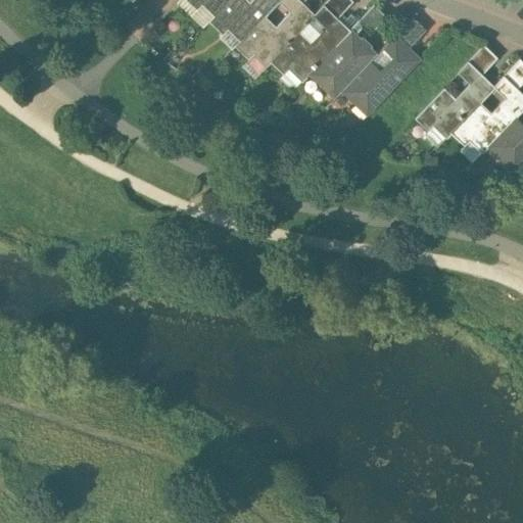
[(185,0),(195,9),(200,4),(212,15),(228,0),(185,0)]
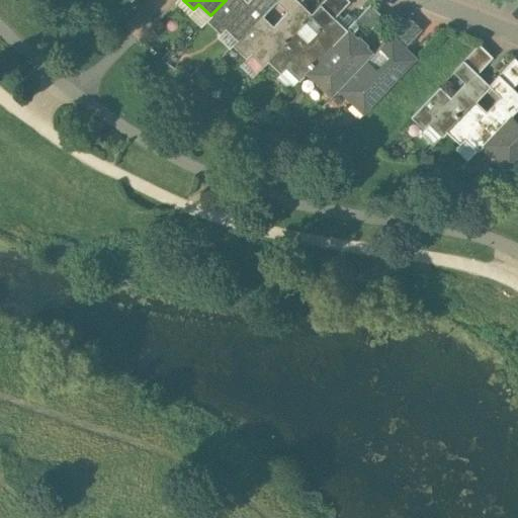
[(245,0),(245,1),(244,0),(226,0),(210,15),(205,21),(220,33),(225,28),(237,39),(261,15),(274,1),(274,0),(245,0)]
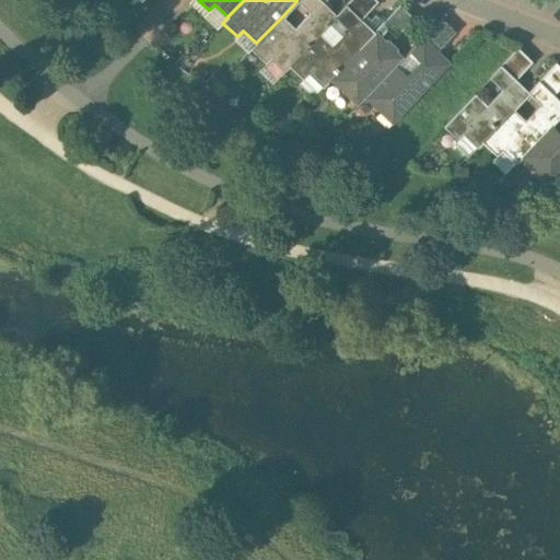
[(294,27),(282,16),(256,43),(251,49),(265,62),(270,56),(284,69),(289,66),(319,33),(335,18),(336,15),(322,2),(319,0),(296,0),(296,1),(308,12),(294,27)]
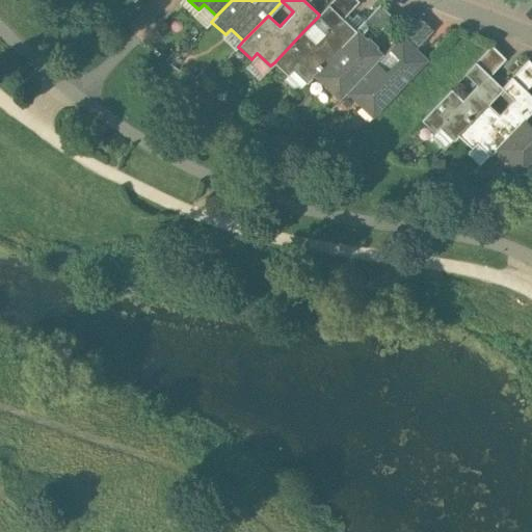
[(355,0),(333,0),(328,5),(342,18),(357,2),(355,0)]
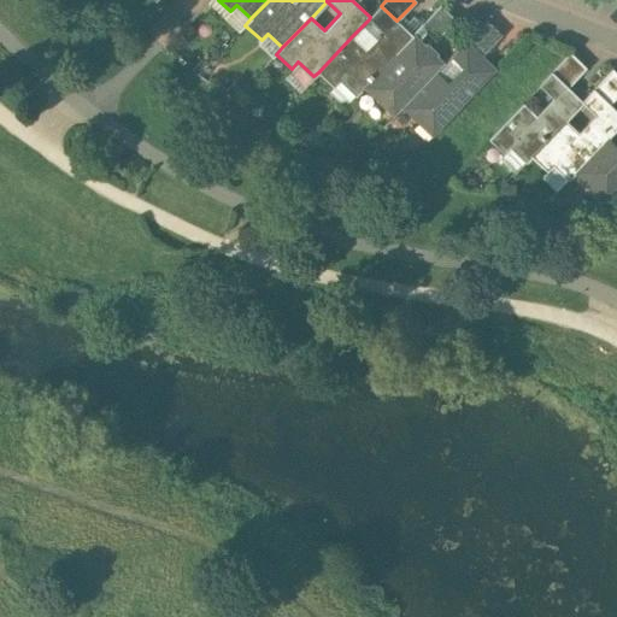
[(440,5),(421,25),(427,30),(436,39),(454,19),(440,5)]
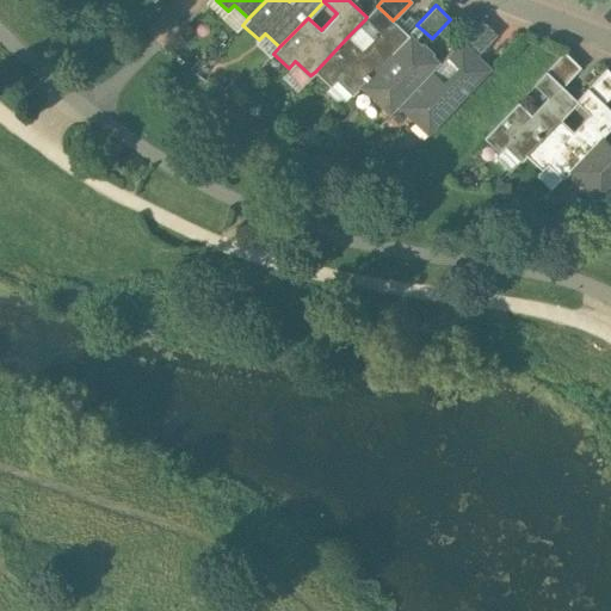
[(362,48),(349,36),(315,72),(331,86),(335,80),(351,94),(359,86),(408,35),(407,35),(393,20),(377,6),(366,17),(365,19),(377,31),(362,48)]
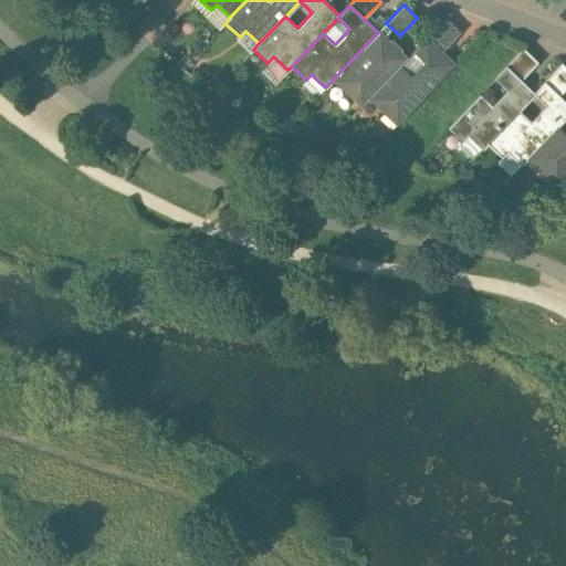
[(460,32),(446,18),(428,37),(442,51),(460,32)]
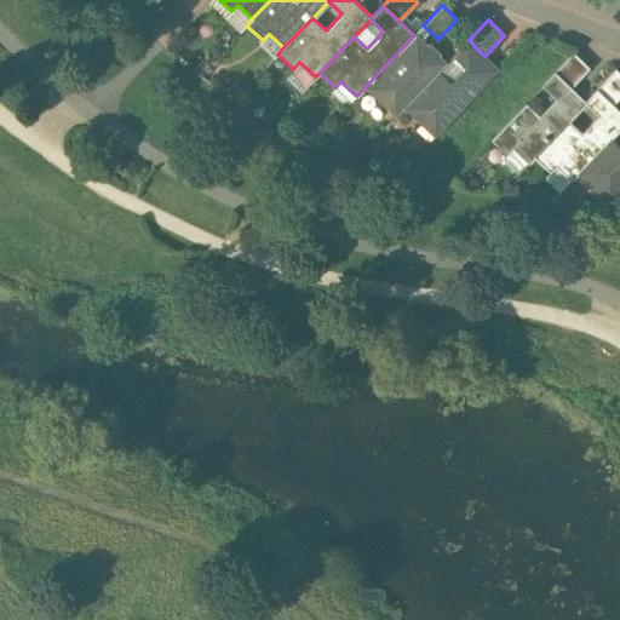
[(423,26),(415,33),(422,39),(429,30),(423,26)]
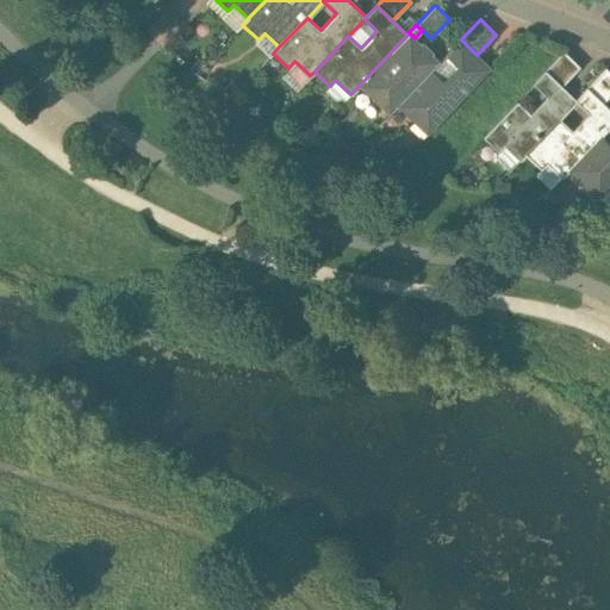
[(408,35),(359,86),(388,114),(397,106),(430,72),(439,62),(431,55),(433,53),(422,42),(421,43),(415,38),(409,32),(406,35),(408,35)]
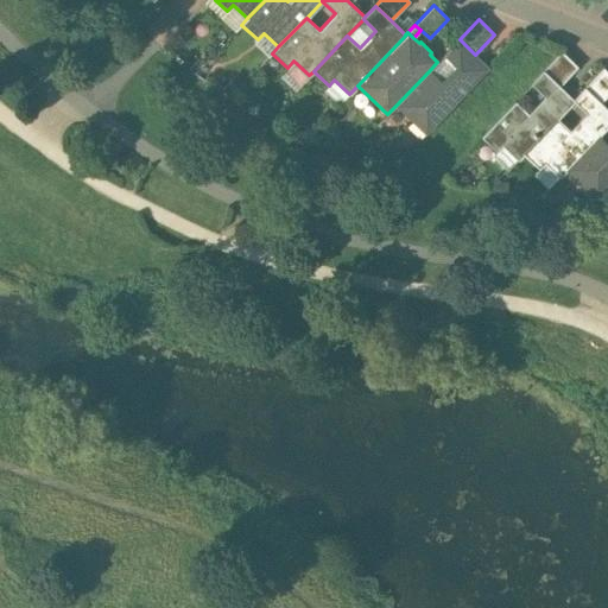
[(443,84),(429,71),(396,106),(411,121),(418,114),(431,128),(489,68),(475,55),(460,39),(445,54),(460,68),(443,84)]
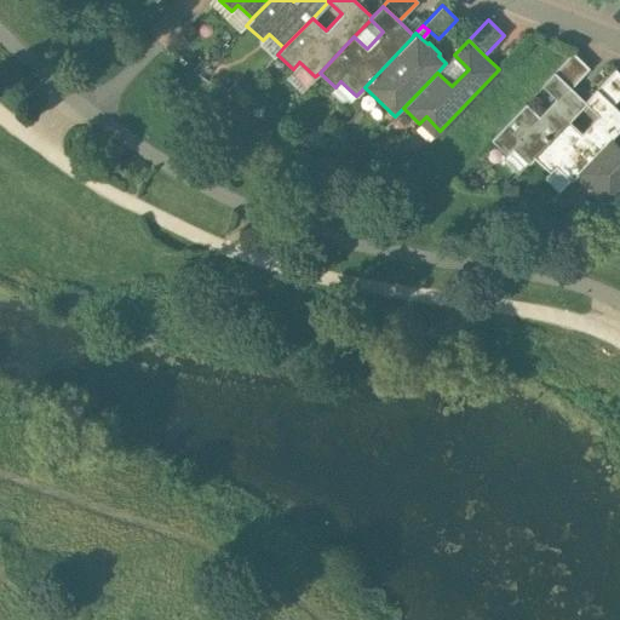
[(573,52),(554,72),(570,87),(589,68),(573,52)]
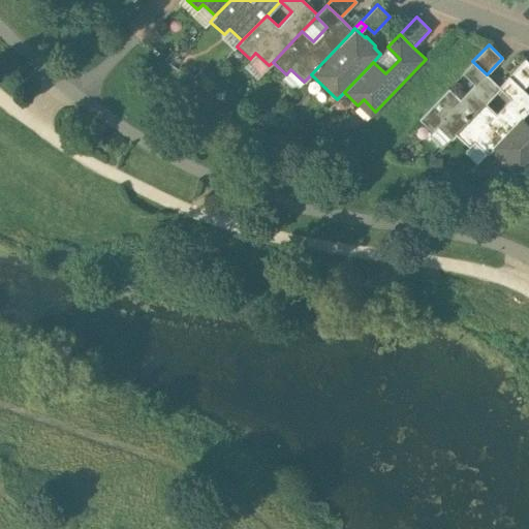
[(528,63),(525,59),(508,75),(523,89),(528,82),(528,63)]
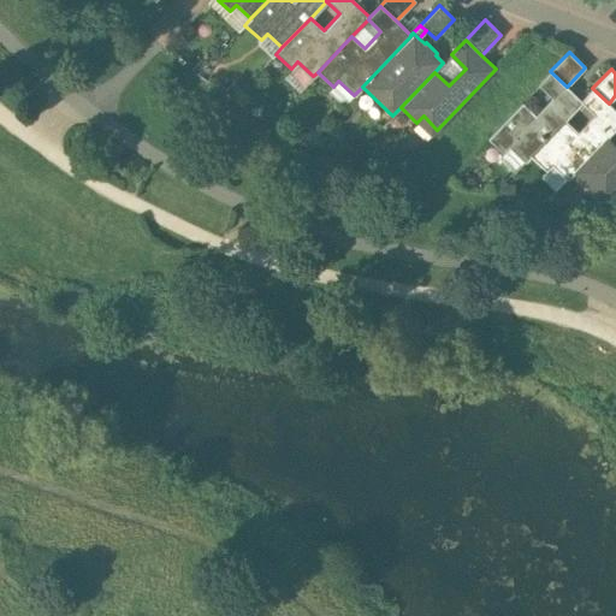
[(534,116),(522,102),(487,138),(503,153),(509,147),(525,161),(564,119),(581,101),(573,93),(568,99),(561,93),(567,87),(550,71),(538,84),(539,86),(551,98),(534,116)]
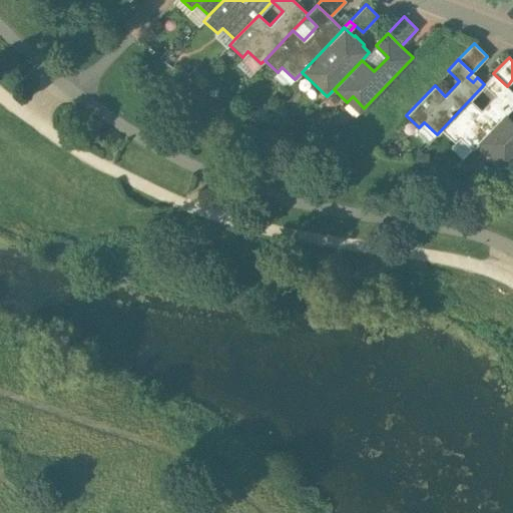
[(470,99),(437,134),(442,129),(454,141),(459,136),(472,148),(476,143),(512,104),(512,92),(507,86),(493,73),(484,84),(495,95),(481,110),(470,99)]
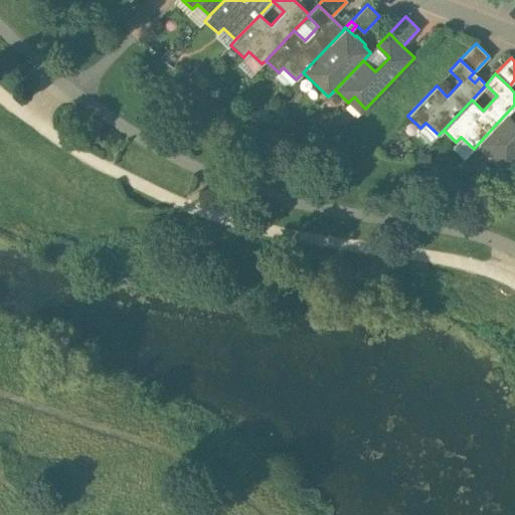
[(514,105),(478,144),(492,157),(497,152),(510,165),(514,159),(514,105)]
